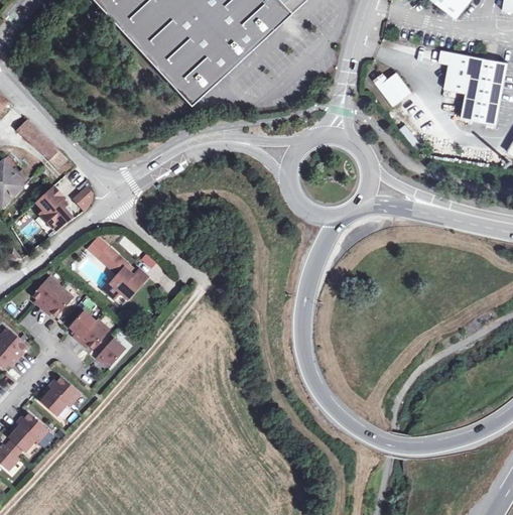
[(93,0),(190,106),(306,0),(93,0)]
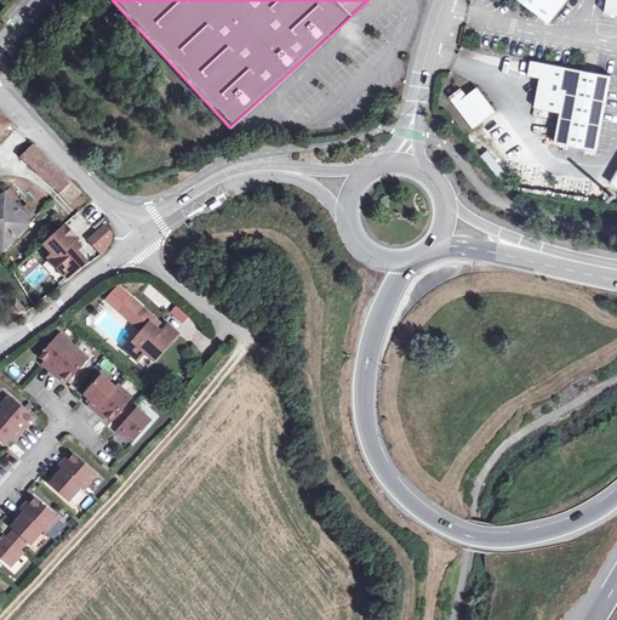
[(519,0),(521,1),(521,0),(533,0),(532,3),(547,6),(552,11),(560,0),(519,0)]
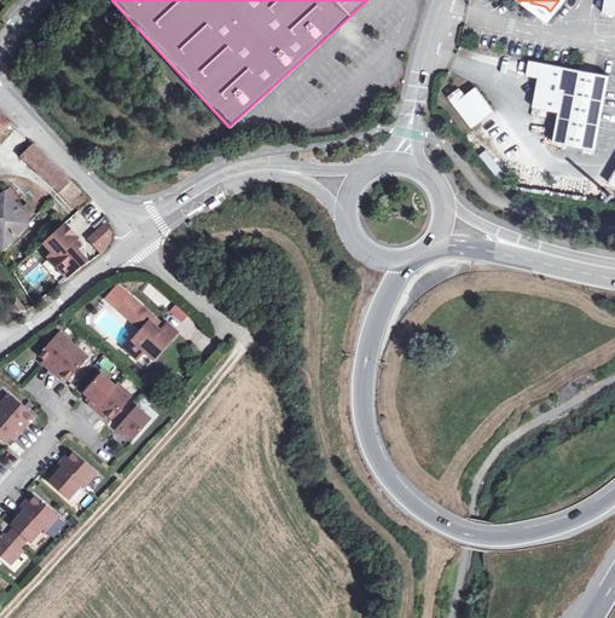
[(543,19),(550,11),(545,6),(531,3),(532,0),(520,0),(520,1),(543,19)]
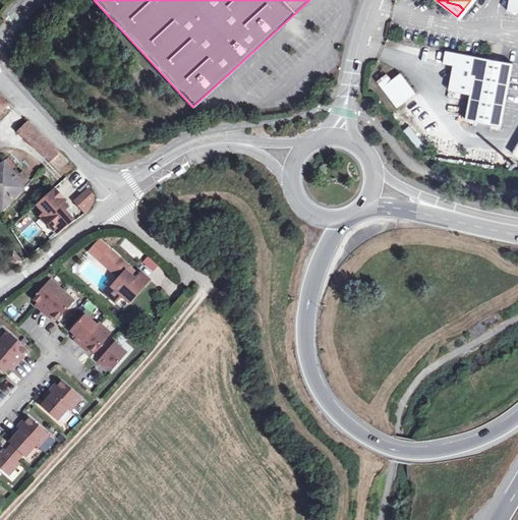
[(506,0),(505,9),(517,11),(517,0),(506,0)]
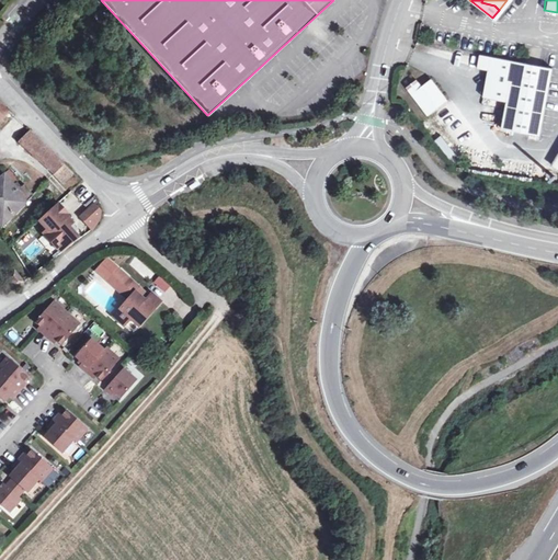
[(505,101),(500,128),(538,135),(551,67),(478,53),(476,67),(487,69),(481,96),(505,101)]
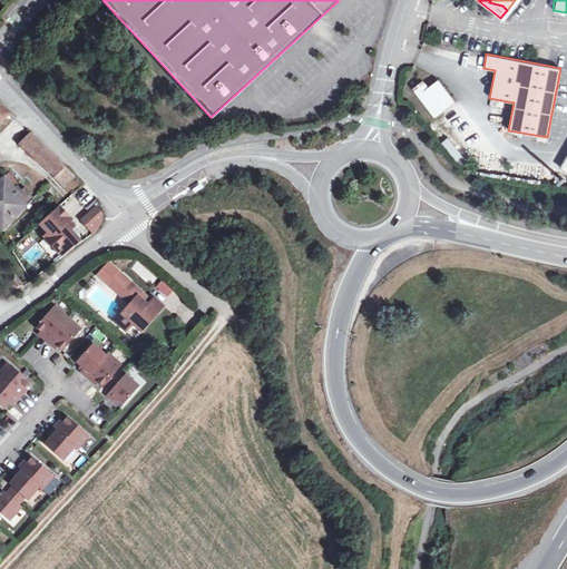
[(411,88),(413,91),(424,84),(422,80),(411,88)]
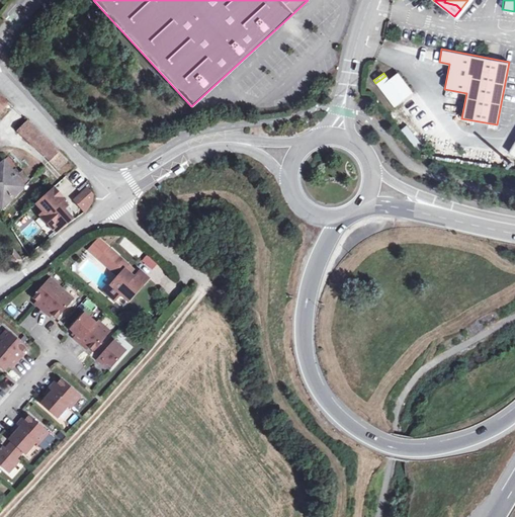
[(375,83),(394,106),(412,92),(397,73),(389,80),(385,76),(375,83)]
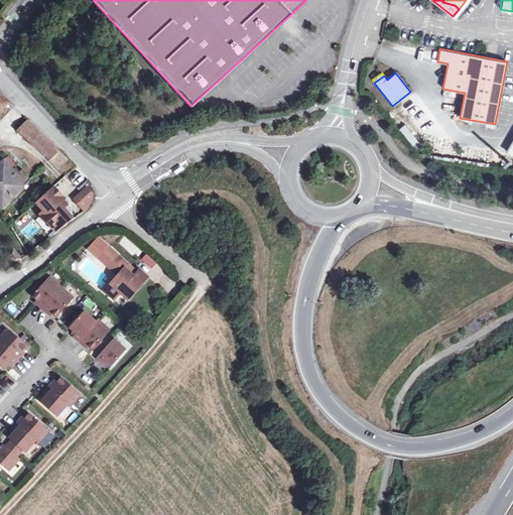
[(50,163),(59,154),(27,124),(18,133),(50,163)]
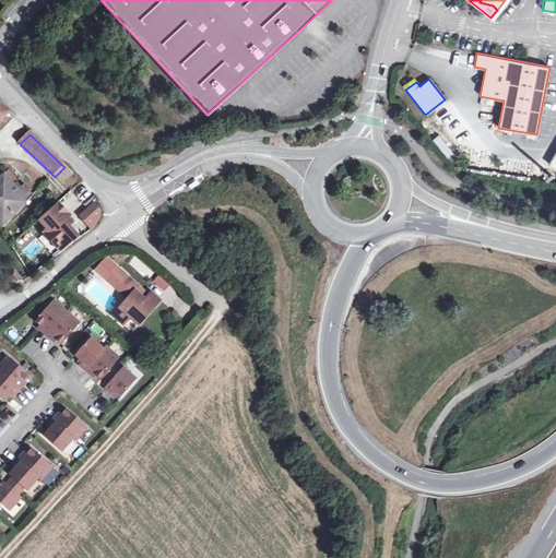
[(55,177),(52,179),(59,186),(71,175),(64,167),(55,177)]
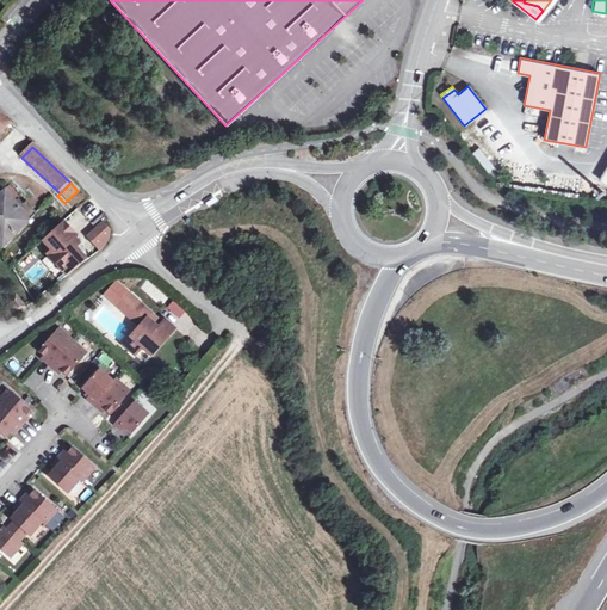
[(11,190),(6,193),(13,204),(18,201),(11,190)]
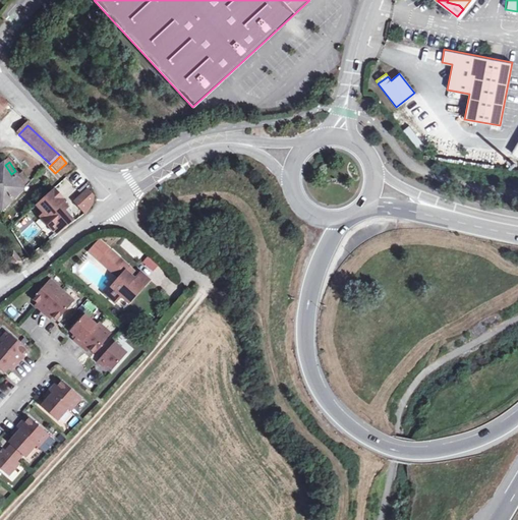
[(66,163),(55,173),(57,175),(68,164),(66,163)]
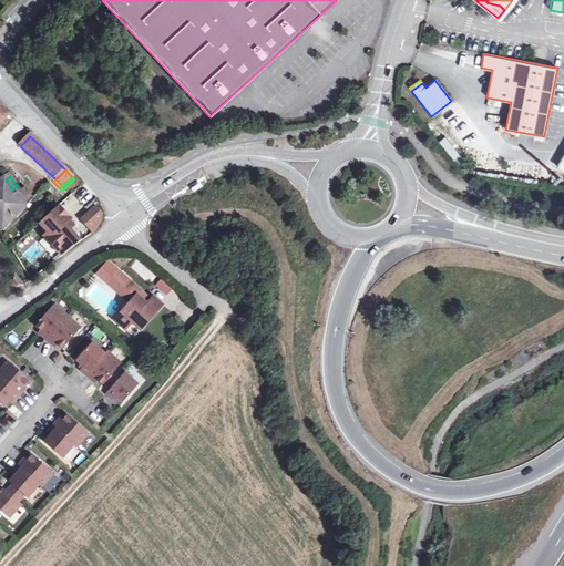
[(0,230),(1,232),(24,208),(34,199),(26,189),(22,192),(18,196),(13,191),(12,189),(6,179),(4,178),(0,182),(0,230)]
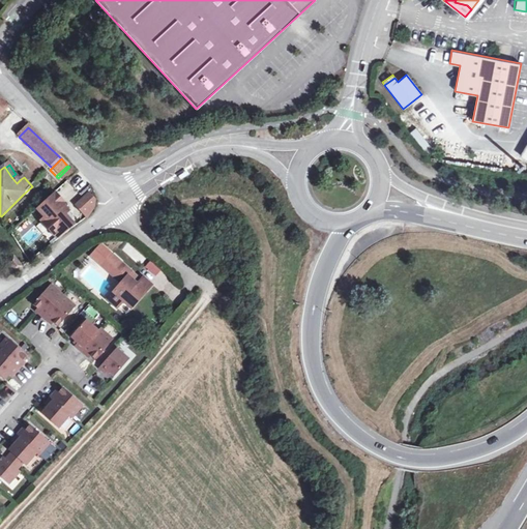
[(66,201),(76,194),(64,179),(55,186),(66,201)]
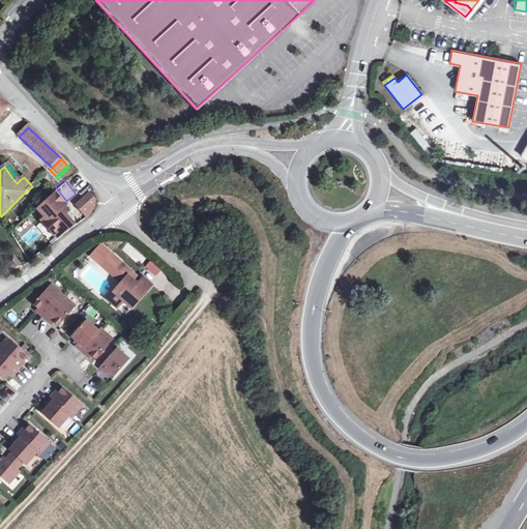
[(63,205),(54,196),(36,210),(46,221),(41,224),(57,241),(74,229),(64,217),(67,214),(61,207),(63,205)]
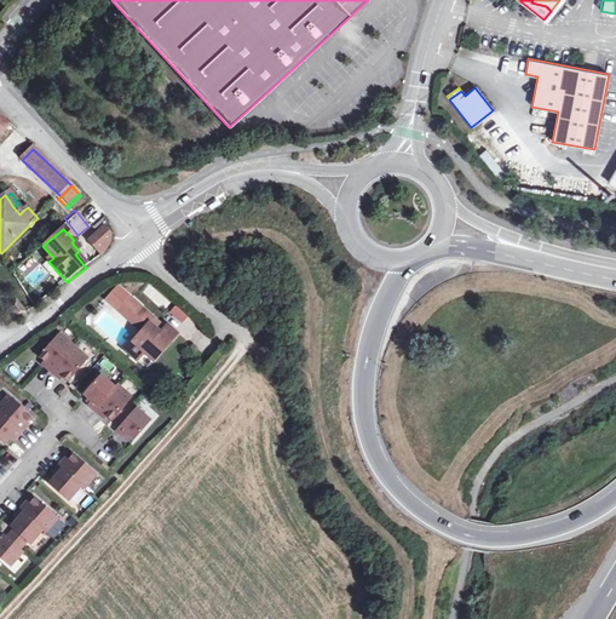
[(107,250),(111,239),(104,230),(90,241),(102,257),(107,250)]
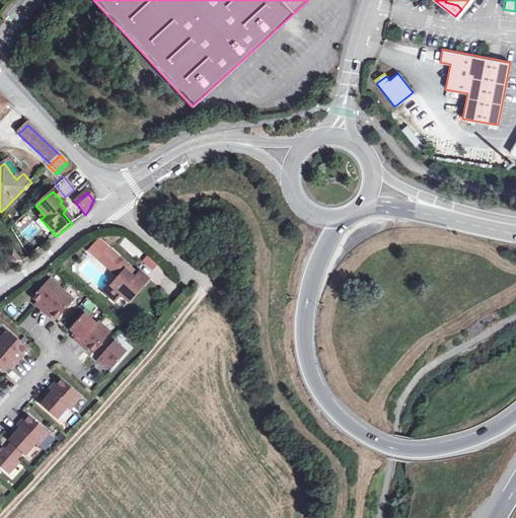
[(121,235),(115,242),(134,260),(141,252),(121,235)]
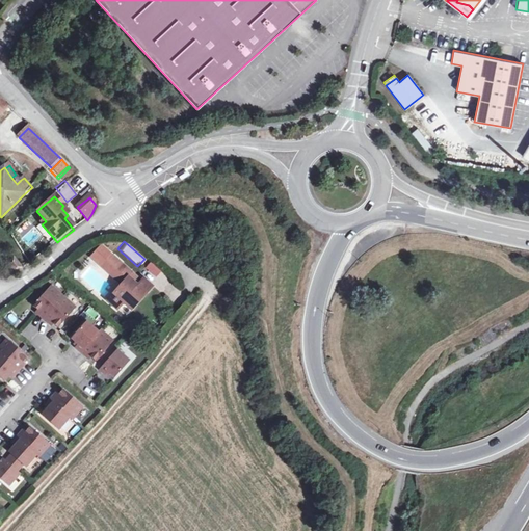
[(113,257),(103,267),(118,283),(104,297),(113,307),(121,299),(129,307),(150,286),(142,279),(138,282),(129,272),(113,257)]
